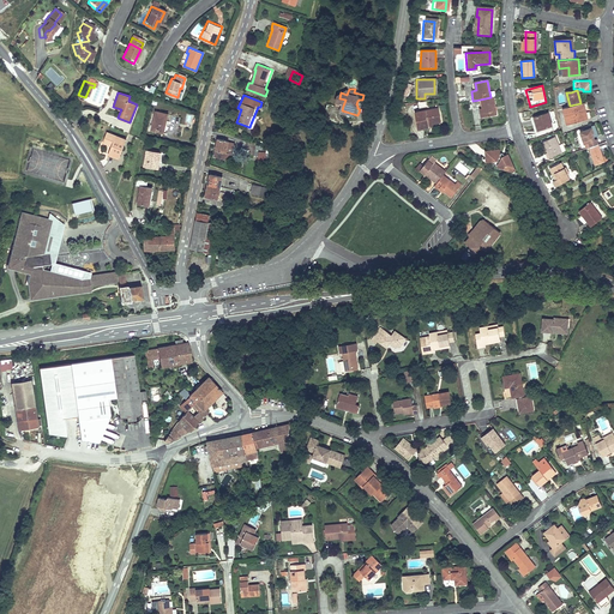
[(491,97),(480,100),(481,108),(476,109),(479,119),(497,115),(493,97),(491,97)]
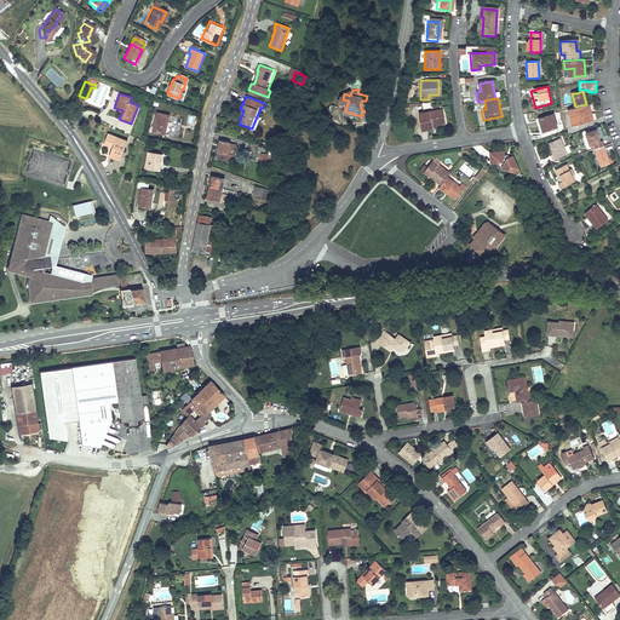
[(575,107),(569,109),(574,126),(592,121),(589,104),(586,104),(575,107)]
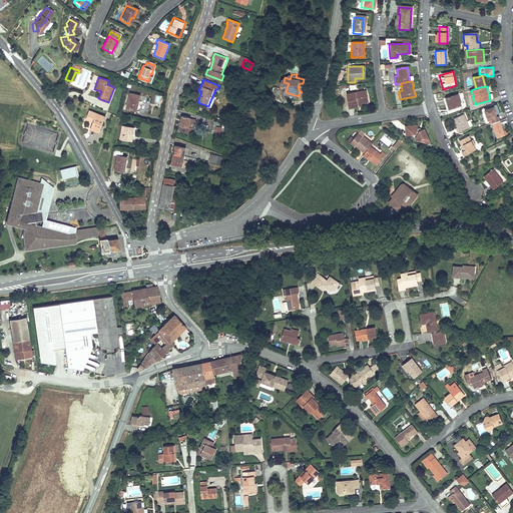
[(346,93),(348,108),(357,107),(356,103),(361,103),(367,102),(364,90),(346,93)]
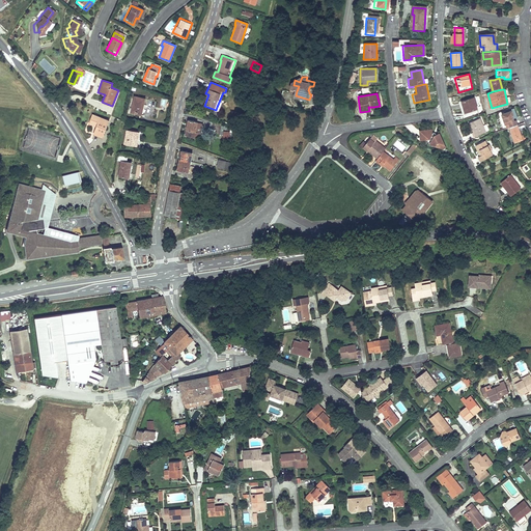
[(147,100),(136,96),(133,113),(144,116),(147,100)]
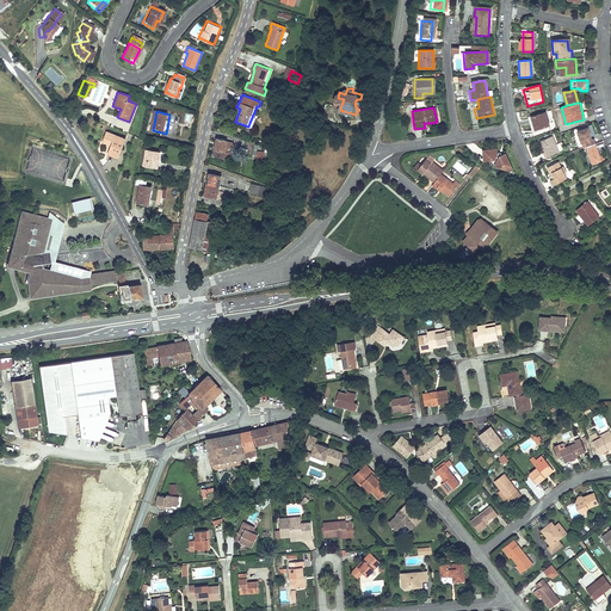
[(545,111),(534,115),(537,129),(549,125),(545,111)]
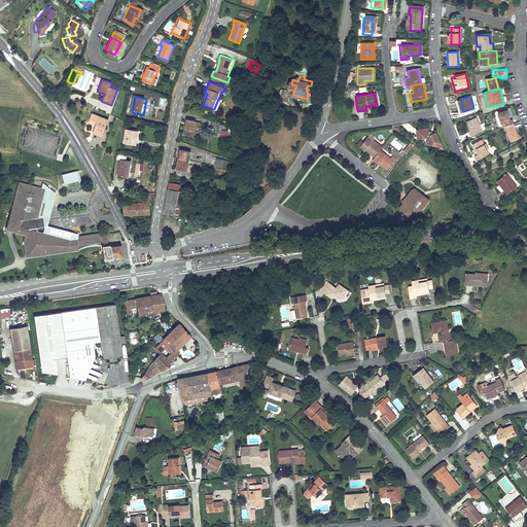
[(160,106),(168,106),(169,99),(161,98),(160,106)]
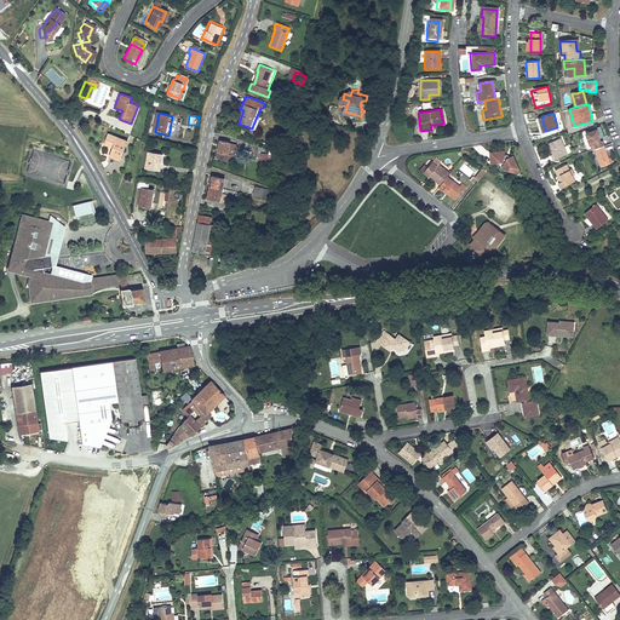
[(604,148),(602,143),(601,143),(598,137),(600,135),(597,130),(584,136),(589,149),(593,147),(597,151),(604,148)]
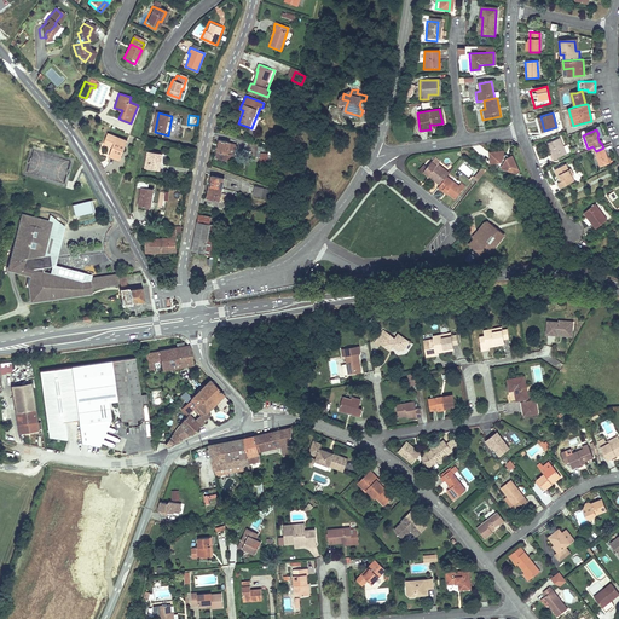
[(103,145),(111,149),(109,157),(120,161),(127,140),(108,133),(103,145)]
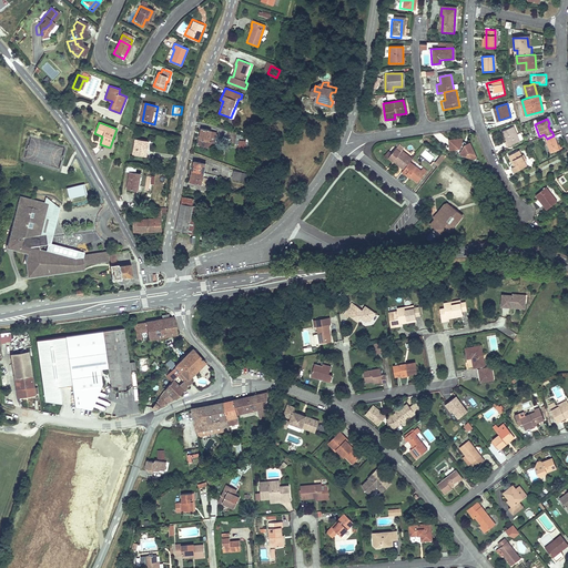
[(503,132),(508,148),(520,143),(515,128),(503,132)]
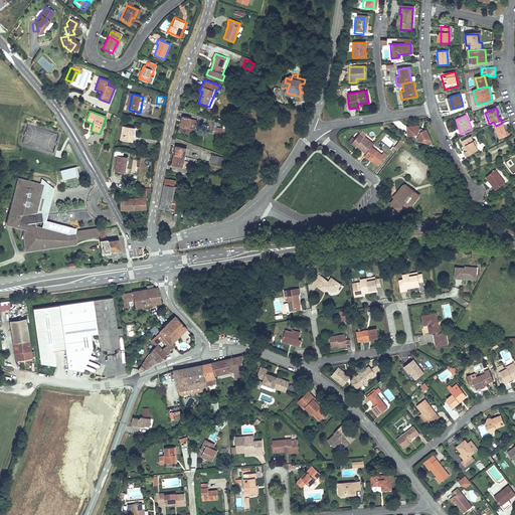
[(196,135),(197,130),(199,122),(193,121),(194,120),(186,119),(183,132),(196,135)]
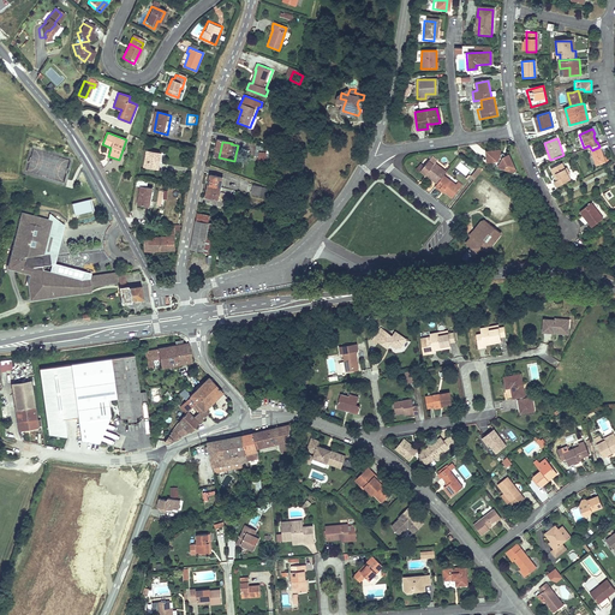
[(267,167),(268,149),(258,147),(258,157),(262,157),(261,167),(267,167)]
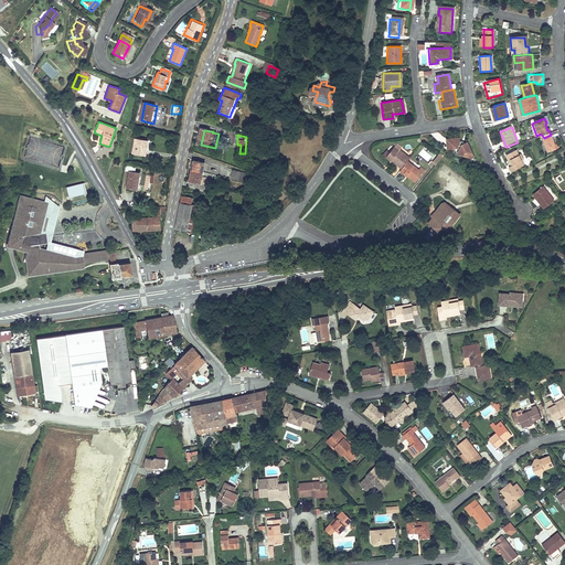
[(551,135),(544,138),(542,139),(547,155),(555,151),(553,144),(552,142),(551,139),(552,139),(551,135)]
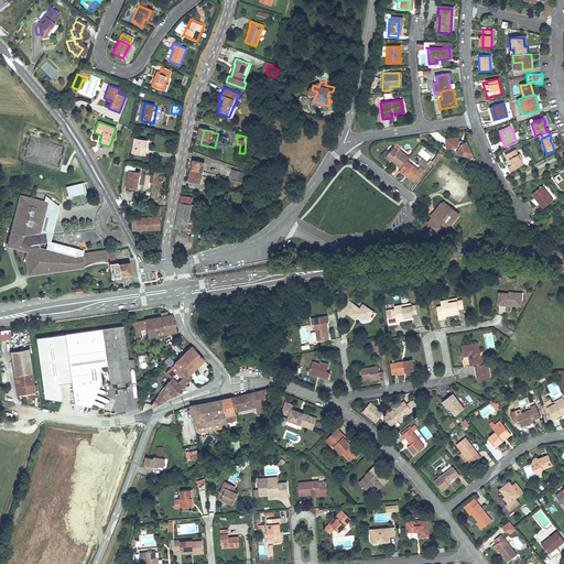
[(459,137),(446,139),(448,149),(456,148),(456,150),(458,151),(461,153),(463,154),(468,153),(465,140),(461,141),(459,137)]
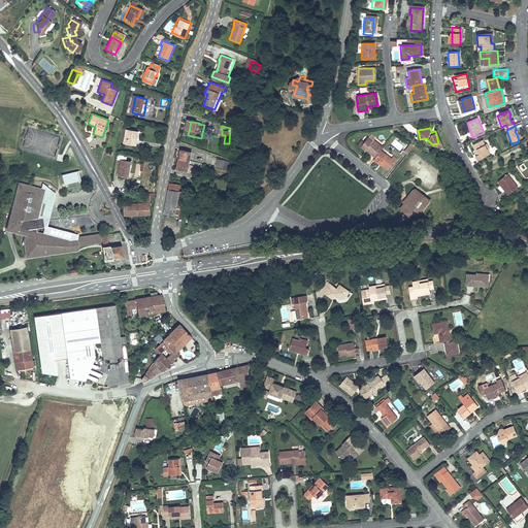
[(135,138),(136,131),(125,129),(123,143),(137,145),(138,139),(135,138)]
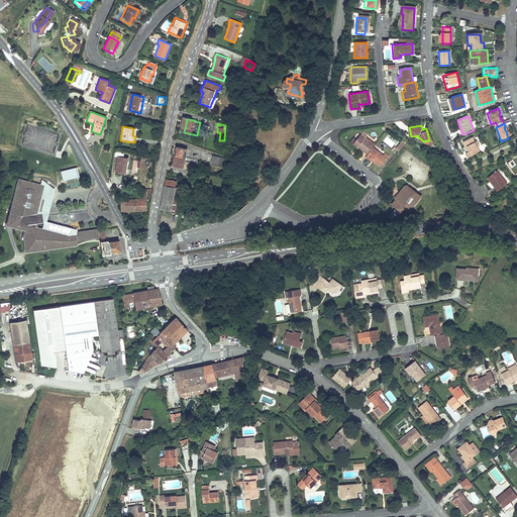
[(362,132),(358,137),(363,141),(365,140),(365,138),(367,137),(362,132)]
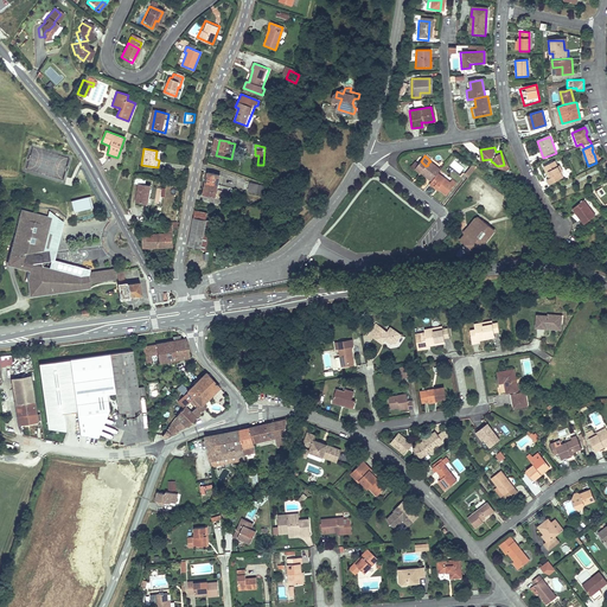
[(451,190),(436,177),(439,174),(428,165),(426,166),(421,161),(417,164),(413,170),(429,185),(428,187),(433,191),(435,191),(442,198),(451,190)]
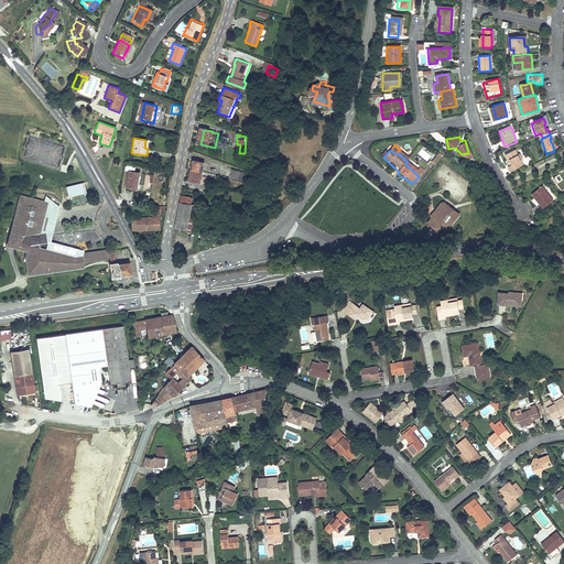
[(509,166),(511,172),(524,167),(521,162),(524,161),(522,155),(519,156),(517,151),(506,155),(507,161),(510,159),(512,164),(509,166)]
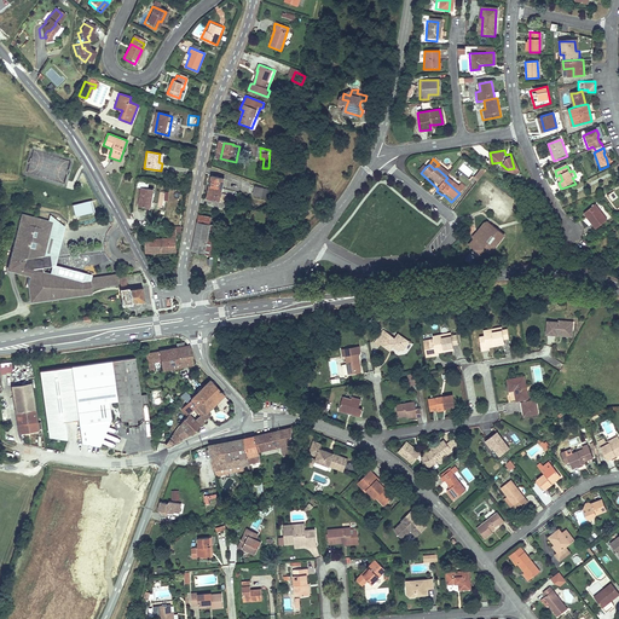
[(487,175),(481,173),(473,183),(478,186),(487,175)]
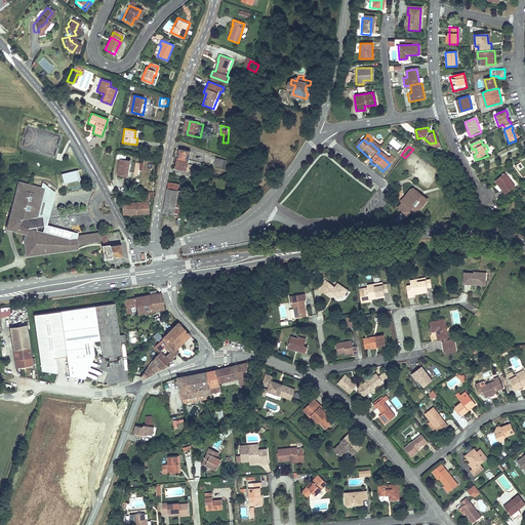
[(189,153),(180,152),(177,169),(187,170),(189,153)]
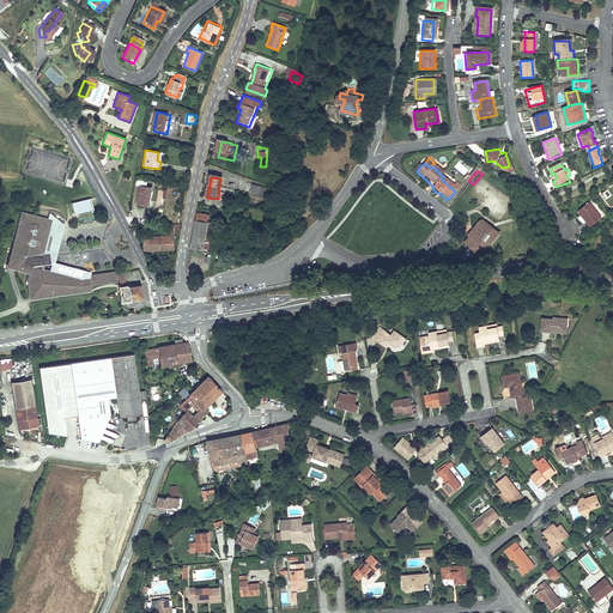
[(155,187),(139,186),(137,204),(151,206),(155,187)]
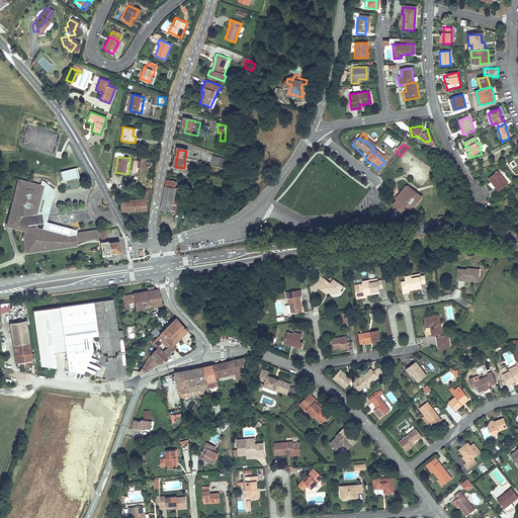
[(226,161),(216,159),(213,166),(225,169),(226,161)]
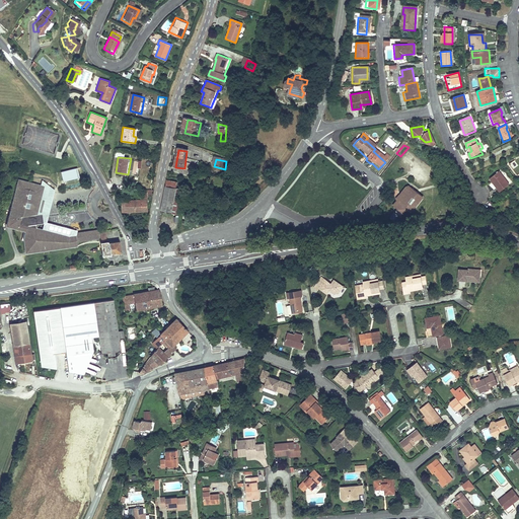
[(77,167),(60,171),(62,181),(79,177),(77,167)]
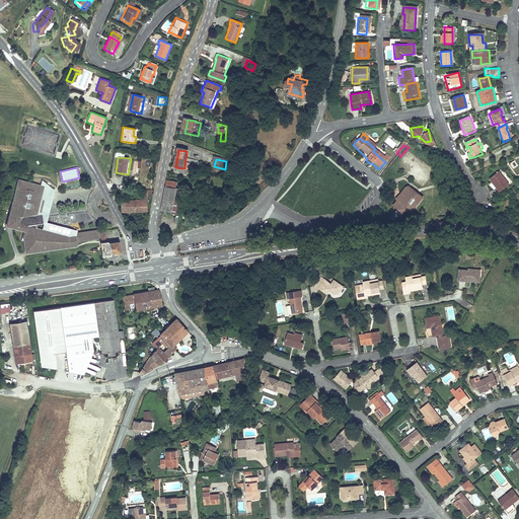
[(498,173),(488,182),(491,186),(492,184),(495,189),(494,190),(499,195),(509,186),(498,173)]
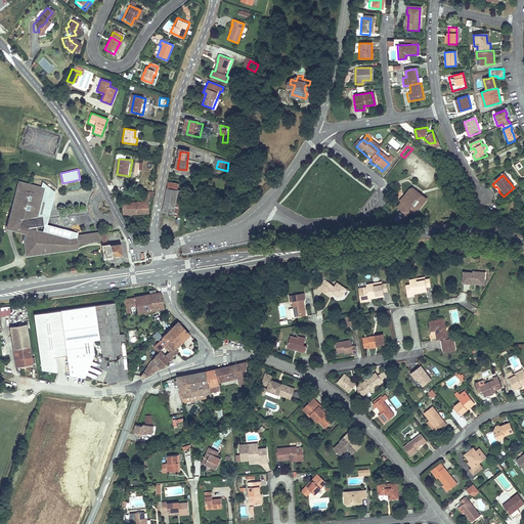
[(39,184),(37,183),(20,180),(11,219),(9,226),(29,231),(27,239),(30,241),(32,253),(80,246),(80,241),(79,235),(72,236),(44,229),(39,228),(38,225),(46,224),(44,214),(39,215),(38,209),(39,207),(41,207),(44,197),(37,194),(39,184)]
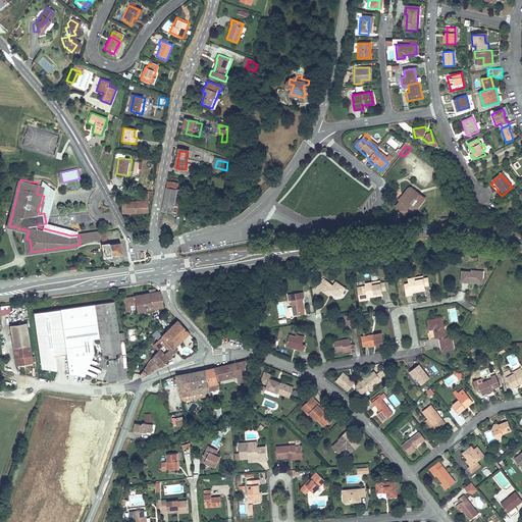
[(57,190),(47,183),(37,180),(37,183),(39,184),(37,194),(44,196),(41,206),(39,206),(38,208),(39,214),(44,213),(46,223),(44,228),(71,236),(79,235),(77,232),(77,228),(49,221),(51,213),(57,190)]
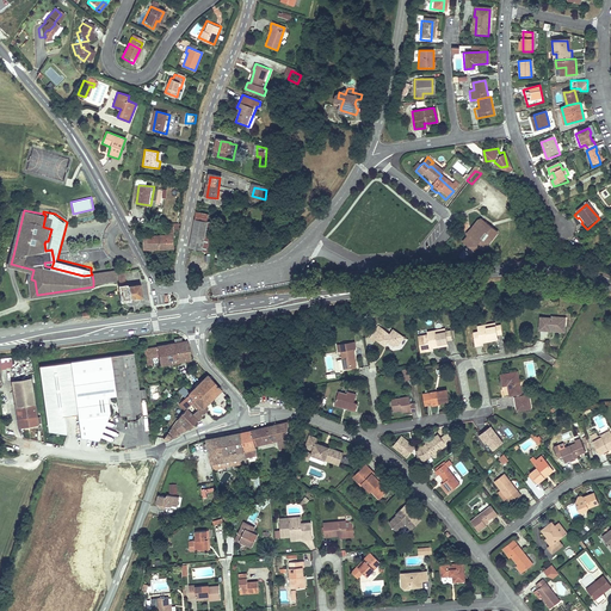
[(203,214),(196,211),(189,248),(205,251),(210,252),(215,223),(209,222),(209,218),(208,218),(208,214),(203,214)]
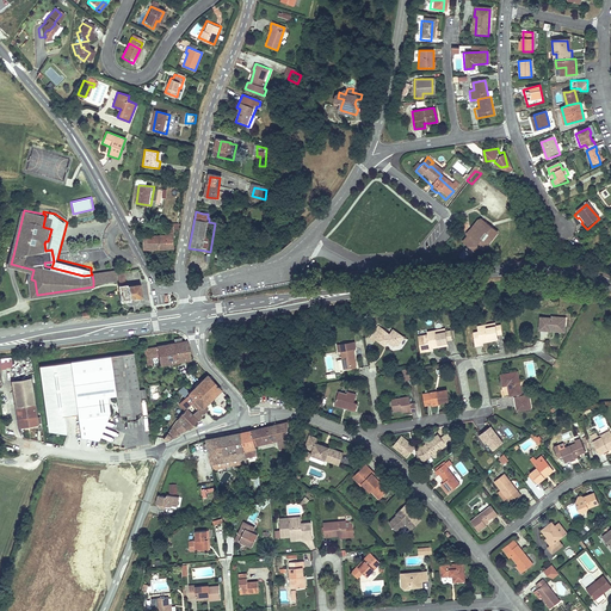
[(468,236),(460,245),(471,255),(476,250),(481,254),(487,247),(495,236),(477,222),(467,235),(468,236)]
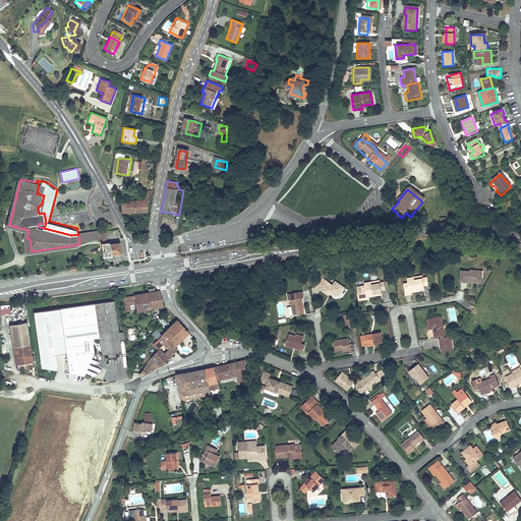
[(154,194),(154,190),(143,190),(143,200),(122,200),(122,214),(150,213),(150,194),(154,194)]
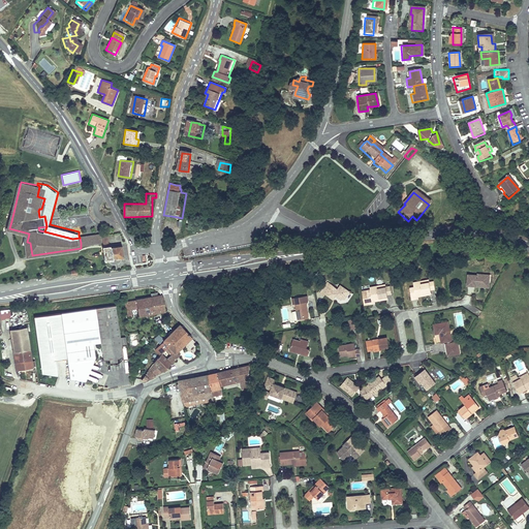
[(103,240),(102,232),(79,236),(80,238),(81,243),(103,240)]
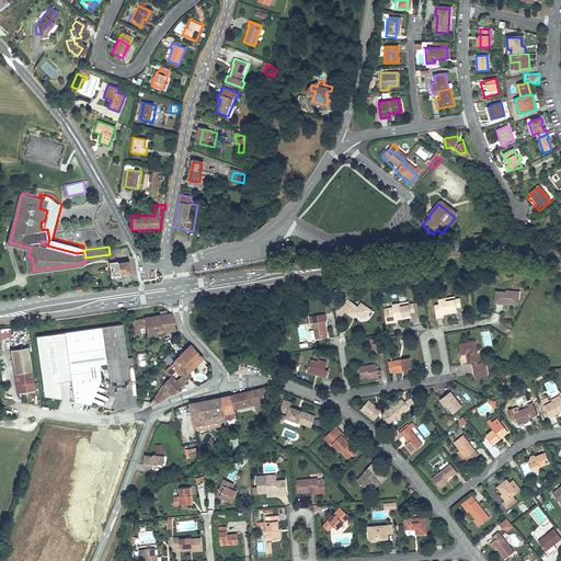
[(114,274),(133,271),(132,259),(113,261),(114,274)]
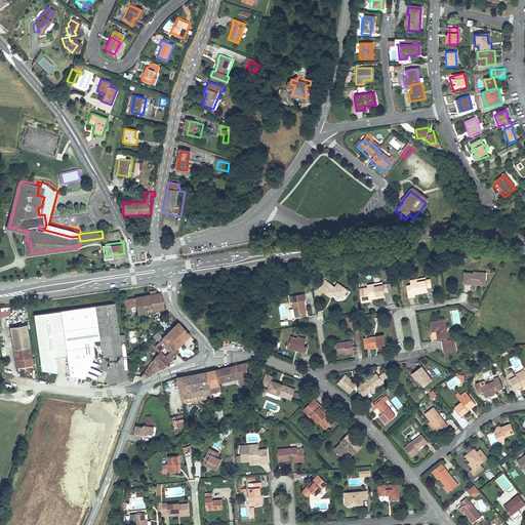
[(480,282),(482,272),(472,271),(472,272),(463,271),(461,281),(472,283),(472,281),(480,282)]
